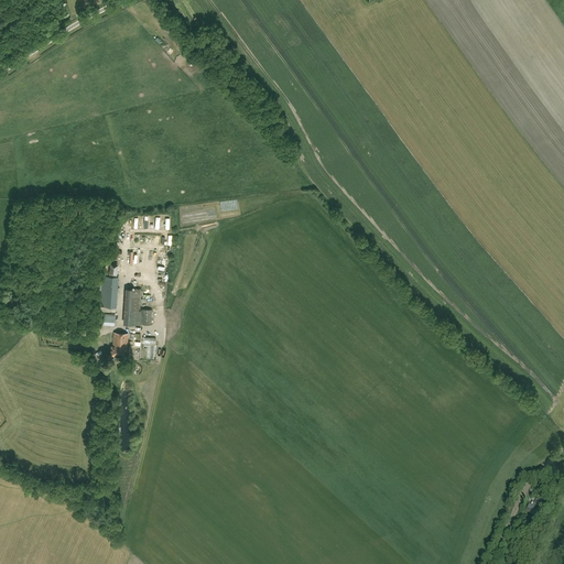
[(118,266),(110,264),(109,275),(117,277),(118,266)]
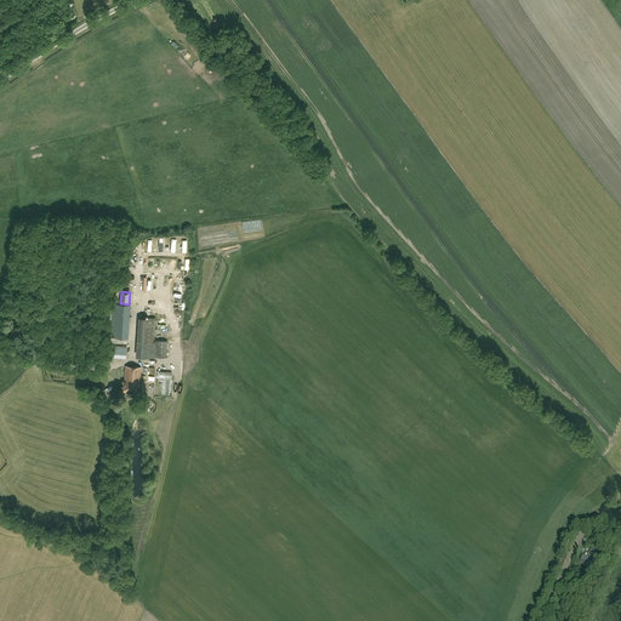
[(113,303),(112,320),(129,322),(130,305),(129,305),(113,303)]
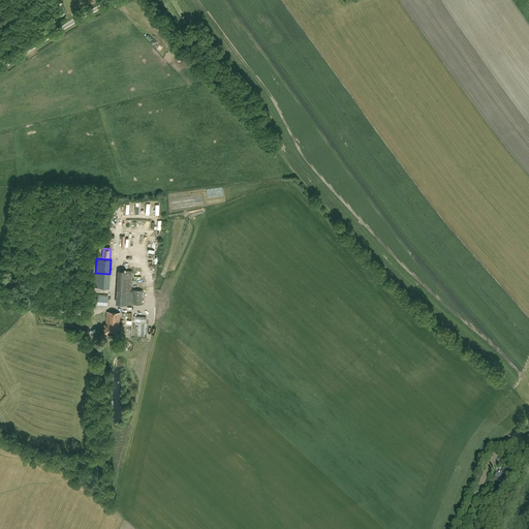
[(122,271),(120,303),(142,305),(143,290),(132,289),(132,296),(131,296),(132,271),(122,271)]
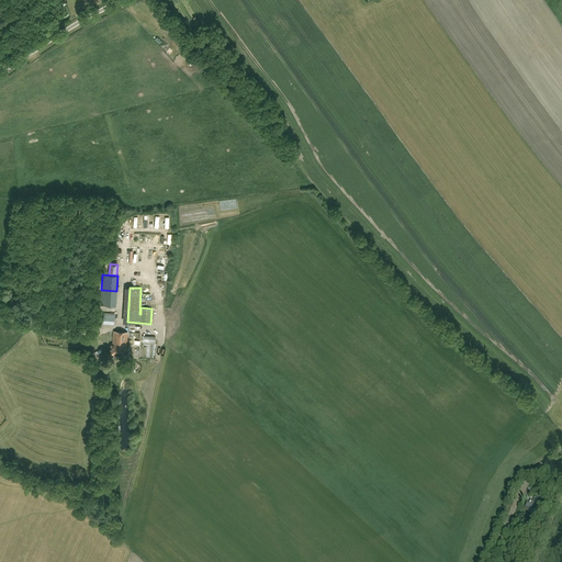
[(116,291),(101,290),(100,305),(115,306),(116,291)]
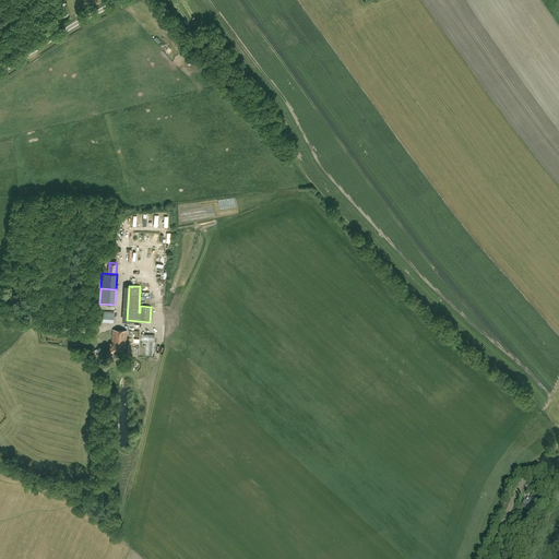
[(104,311),(103,322),(114,323),(114,312),(104,311)]
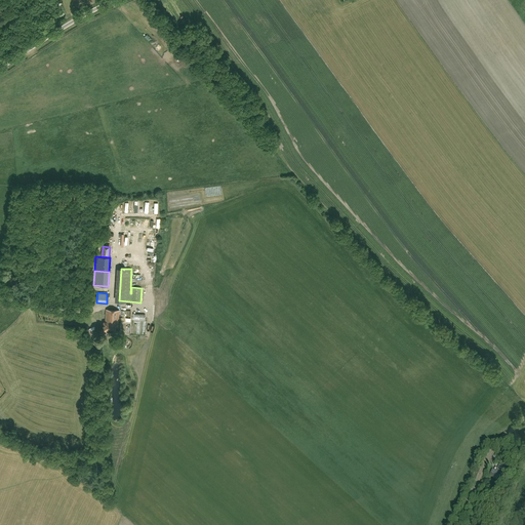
[(105,322),(104,322),(103,331),(104,331),(104,333),(107,333),(108,331),(118,332),(119,310),(106,309),(105,322)]
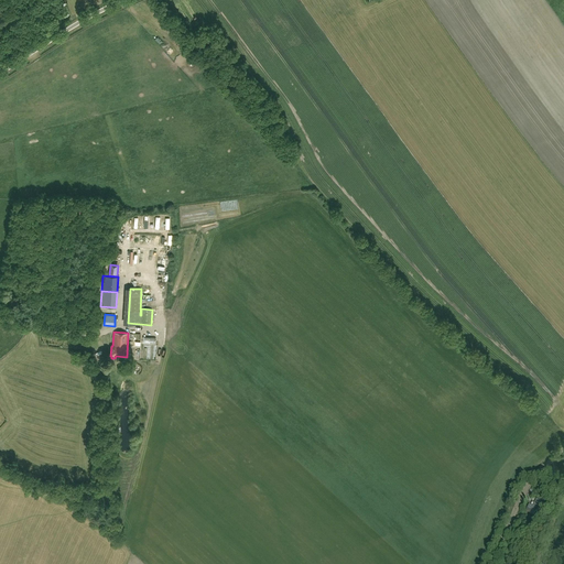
[(530,505),(527,511),(531,513),(532,510),(537,511),(541,501),(544,503),(545,502),(537,499),(535,503),(532,502),(531,505),(530,505)]
